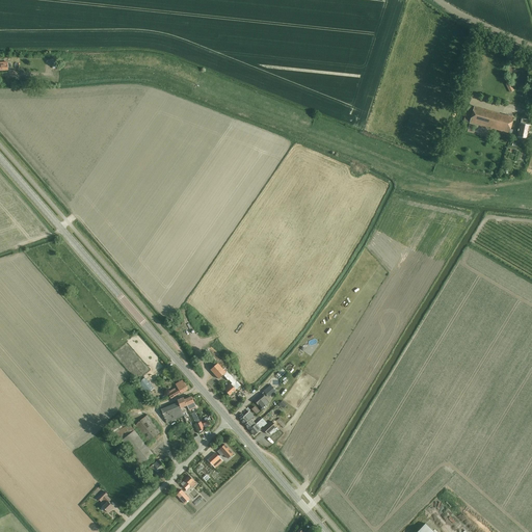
[(473,107),(473,109),(468,107),(463,121),(509,133),(513,118),(473,107)]
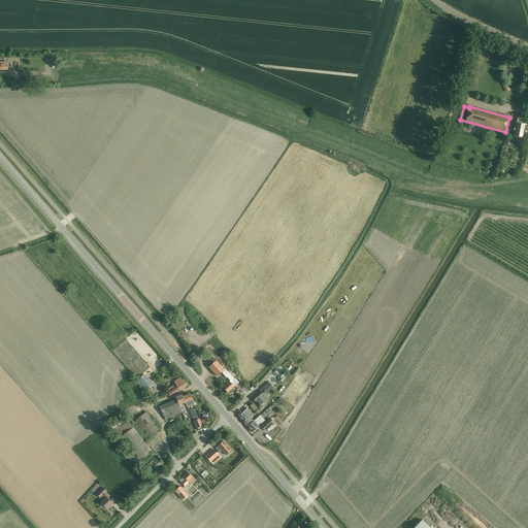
[(525,125),(526,120),(518,118),(517,123),(516,123),(513,135),(523,137),(526,125),(525,125)]
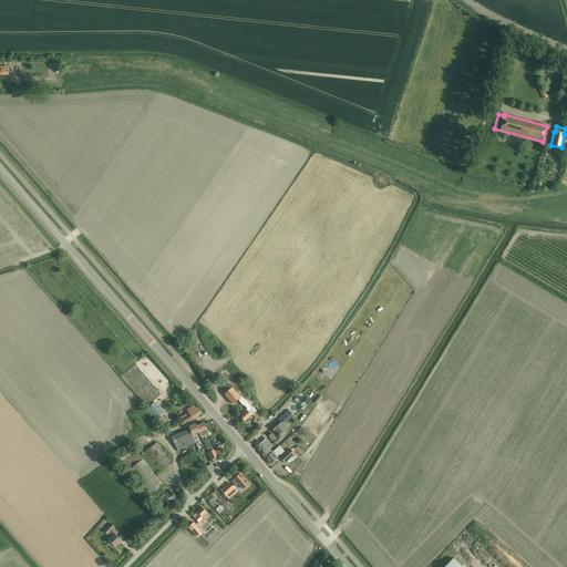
[(232,387),(226,392),(224,394),(233,404),(237,400),(243,406),(243,405),(246,409),(244,412),(243,410),(240,412),(241,413),(239,415),(244,421),(250,415),(247,411),(251,408),(241,395),(240,397),(232,387)]
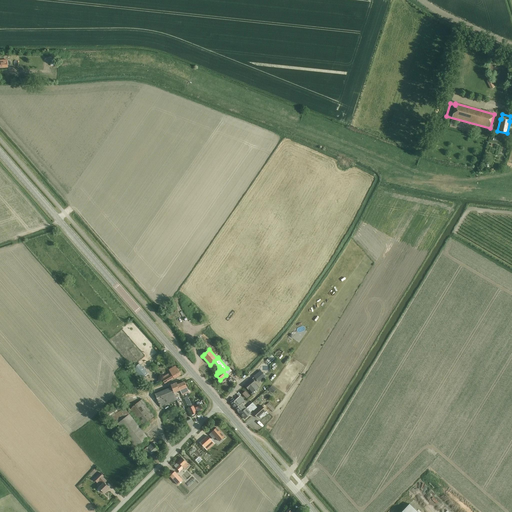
[(229,356),(226,358),(232,368),(235,366),(229,356)]
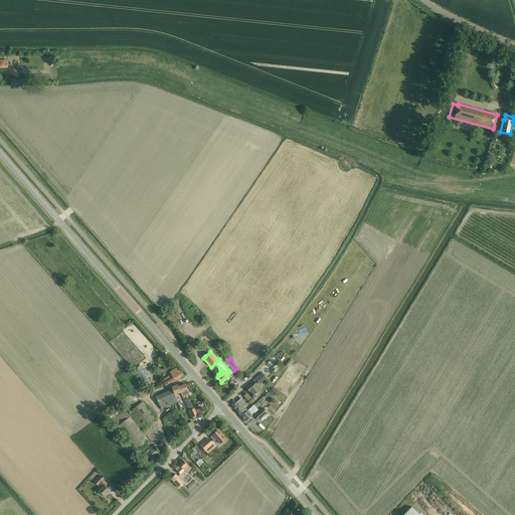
[(134,371),(143,381),(149,376),(140,366),(134,371)]
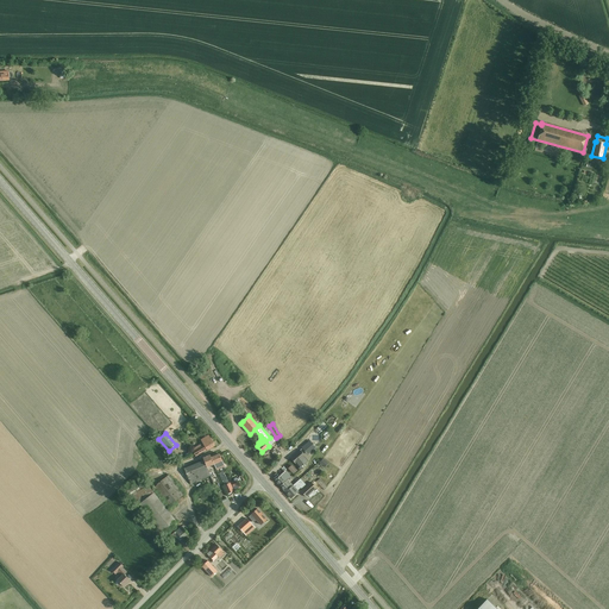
[(201,440),(203,445),(193,451),(192,449),(192,450),(195,456),(214,446),(208,437),(201,440)]
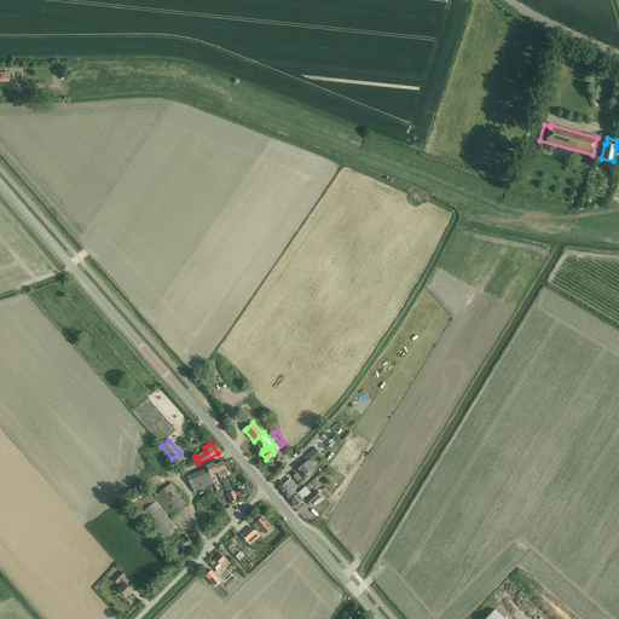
[(301,472),(310,464),(305,458),(295,466),(301,472)]
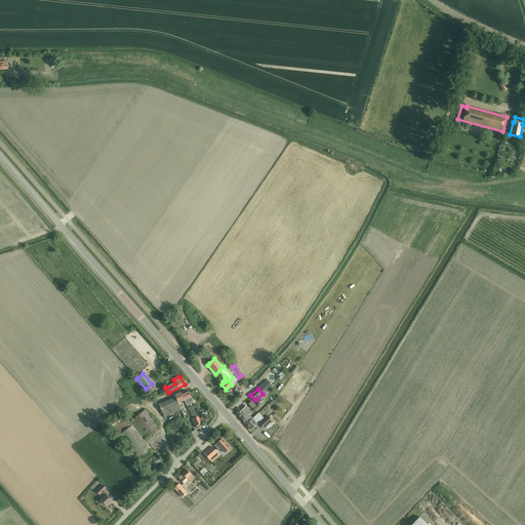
[(189,391),(182,394),(184,400),(191,397),(189,391)]
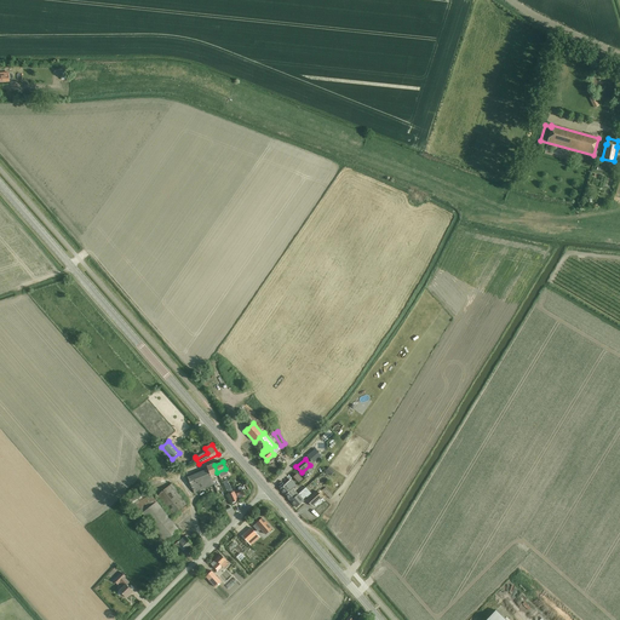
[(333,470),(334,472),(340,469),(336,461),(322,471),(326,476),(333,470)]
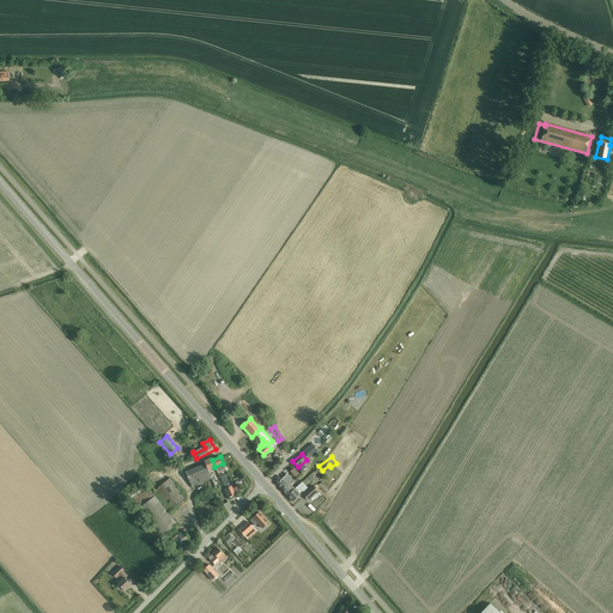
[(214,467),(212,460),(211,457),(204,460),(205,462),(184,472),(190,487),(211,478),(207,469),(214,467)]
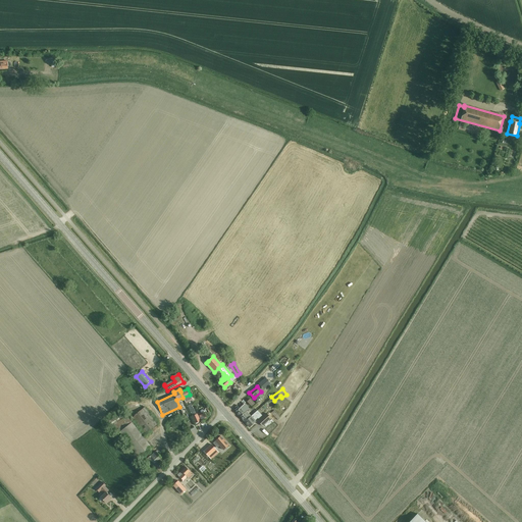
[(236,412),(245,422),(251,416),(247,412),(250,409),(245,404),(236,412)]
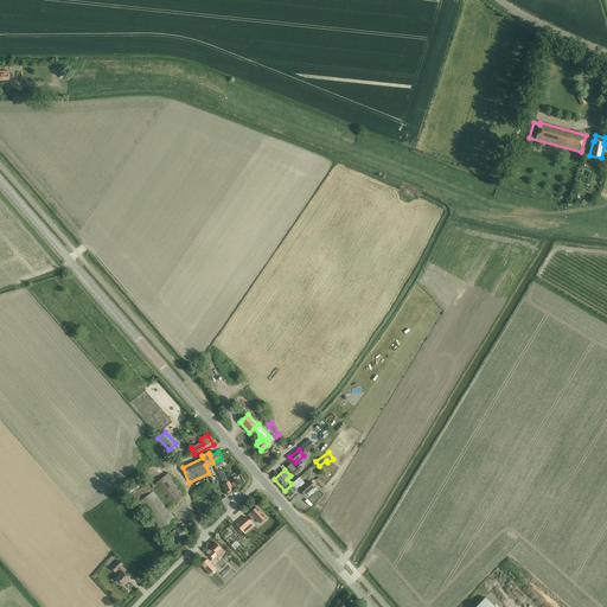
[(153,487),(167,505),(183,493),(167,474),(153,487)]
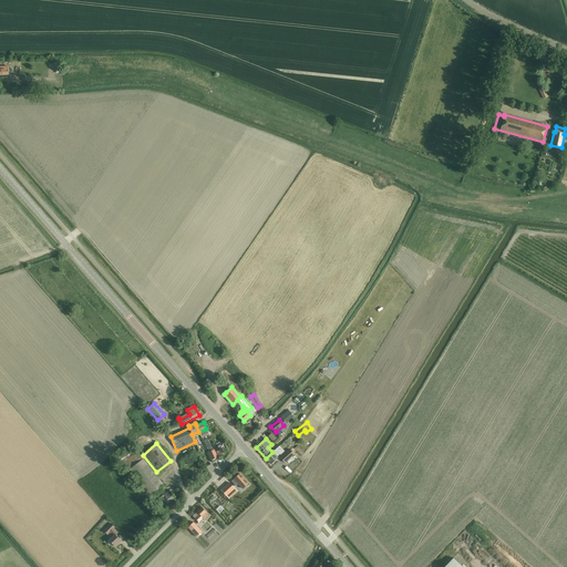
[(279,445),(272,452),(266,459),(270,464),(277,457),(280,454),(280,455),(285,451),(279,445)]
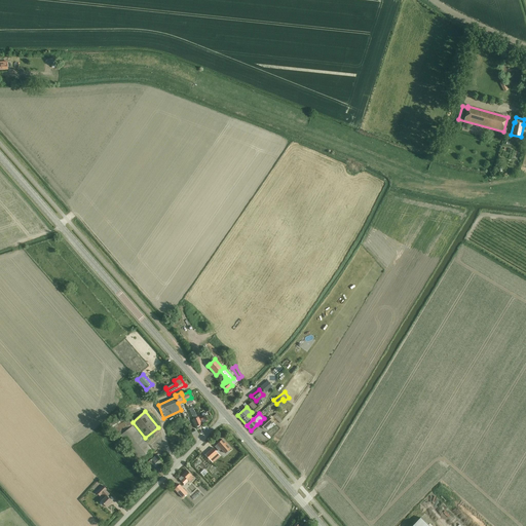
[(264,429),(273,422),(268,417),(260,424),(264,429)]
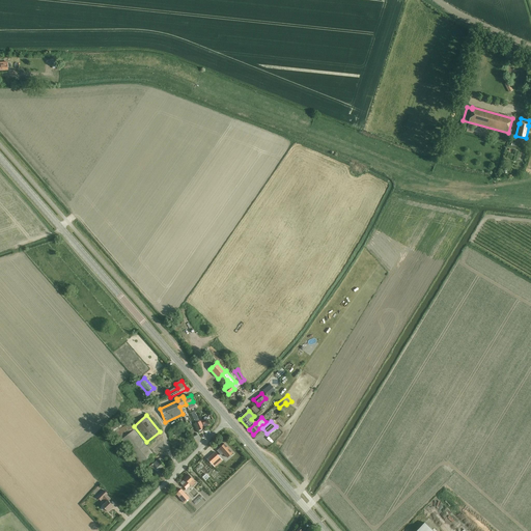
[(140,464),(152,454),(134,430),(121,440),(140,464)]
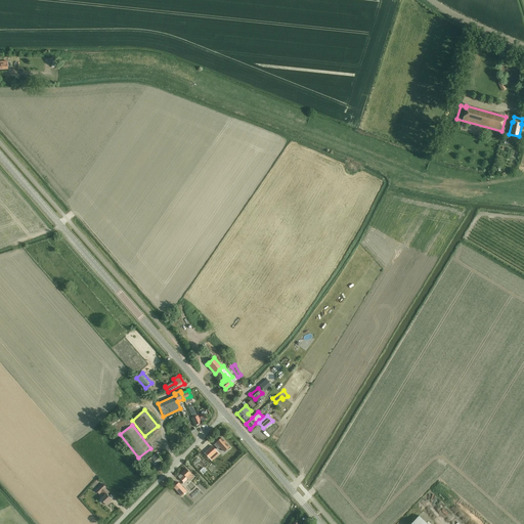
[(225,432),(220,436),(229,446),(234,441),(225,432)]
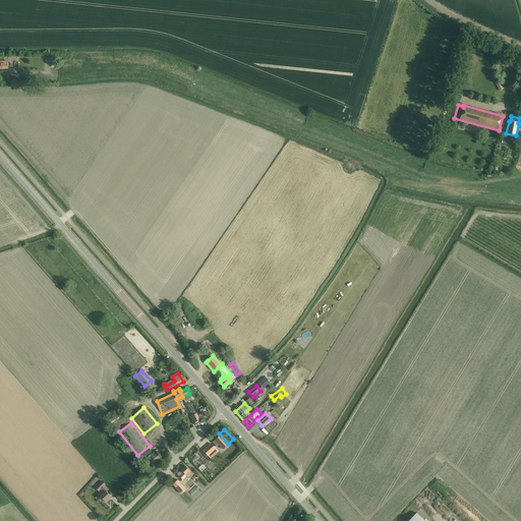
[(217,447),(219,445),(223,450),(228,445),(220,436),(213,443),(217,447)]
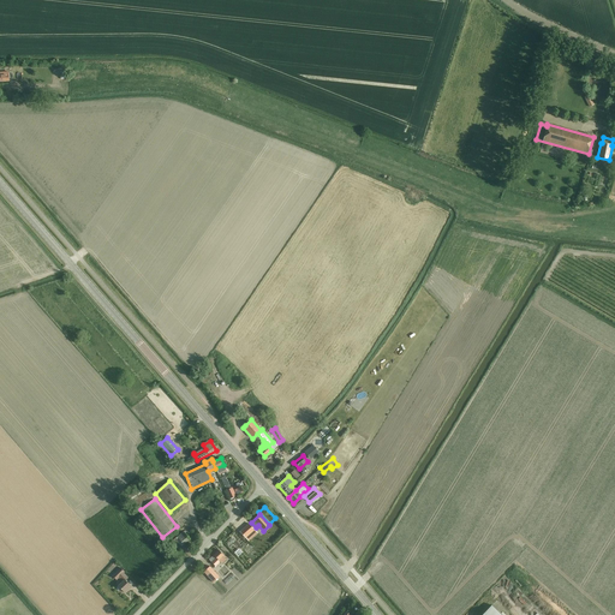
[(249,524),(240,531),(245,538),(255,530),(249,524)]
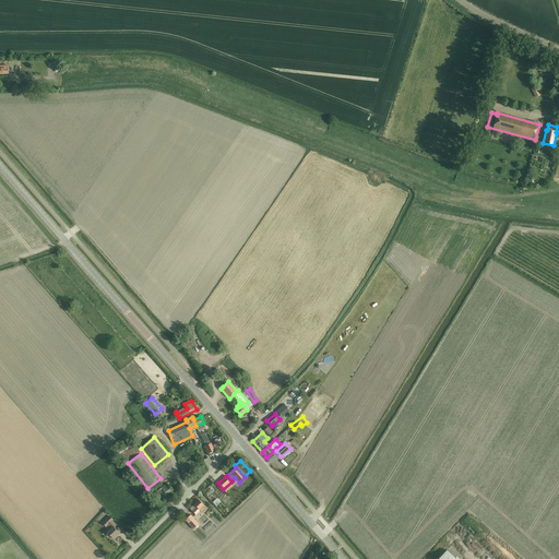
[(164,497),(173,489),(167,484),(158,491),(164,497)]
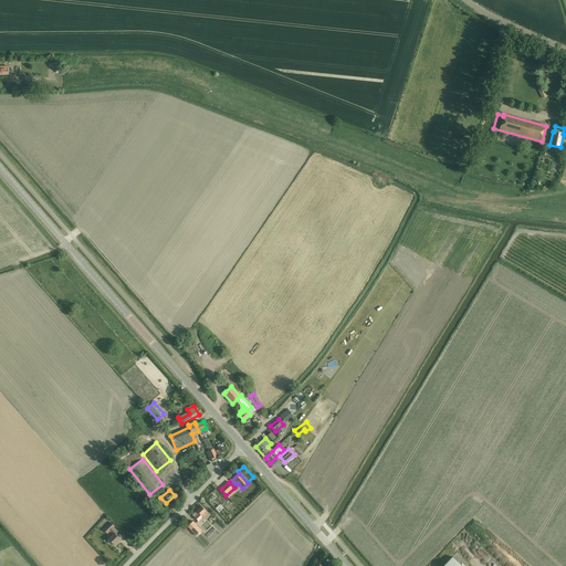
[(205,519),(209,514),(201,506),(192,514),(198,522),(202,517),(205,519)]
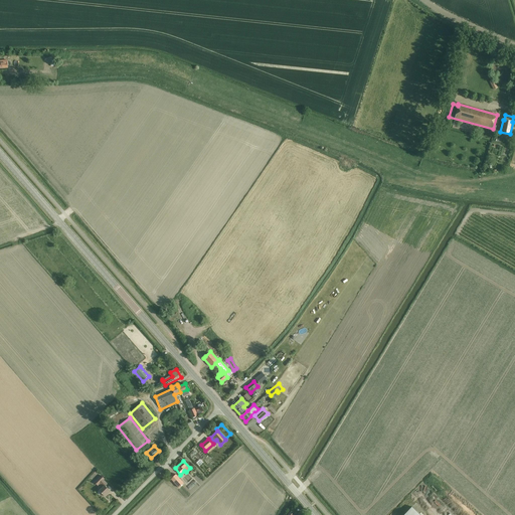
[(178,488),(183,483),(175,475),(170,479),(178,488)]
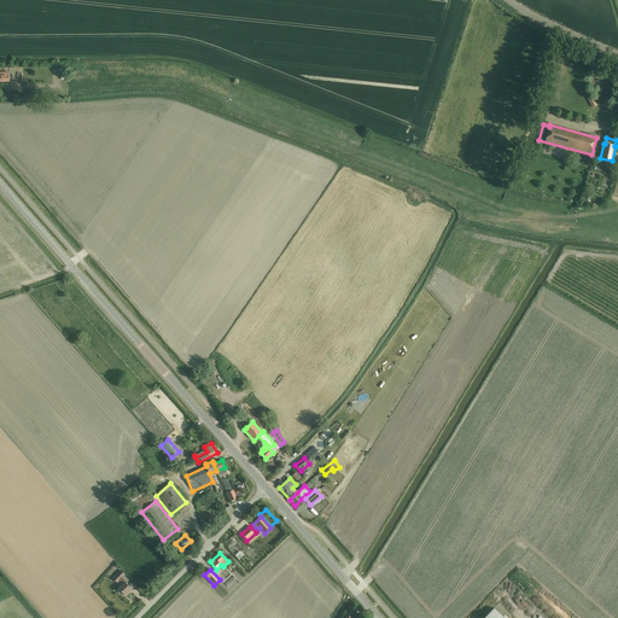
[(122,592),(126,595),(130,592),(129,590),(132,588),(127,583),(129,581),(124,576),(126,575),(121,571),(114,578),(117,583),(120,581),(123,584),(117,590),(117,592),(118,593),(120,593),(122,592)]
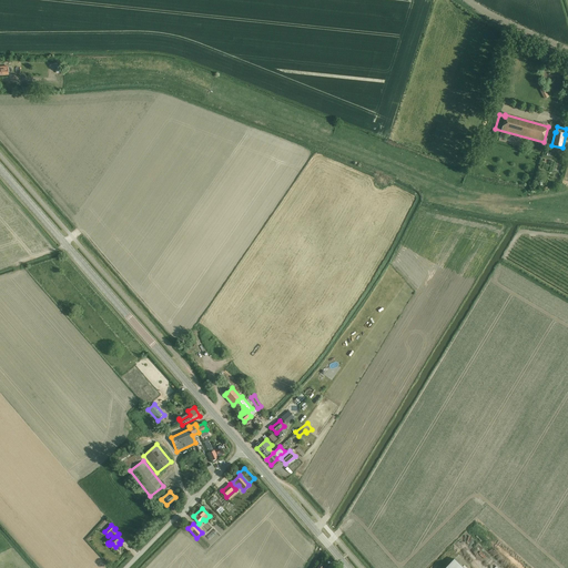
[(458,555),(454,559),(462,567),(504,567),(474,539),(458,555)]
